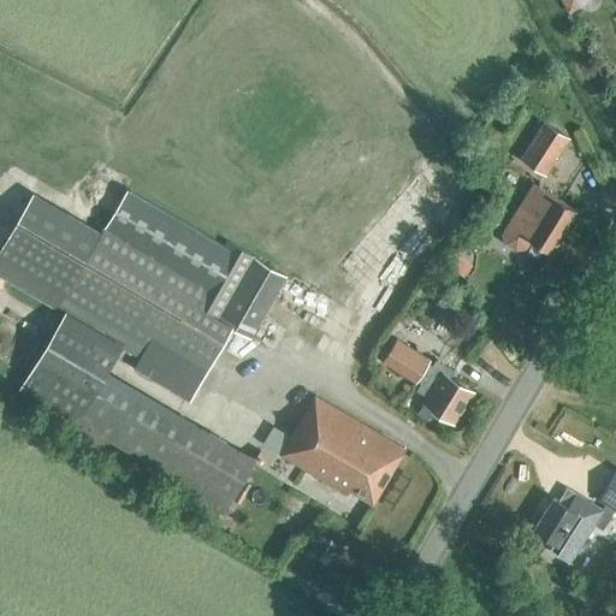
[(596,0),(567,0),(574,12),(597,0),(596,0)]
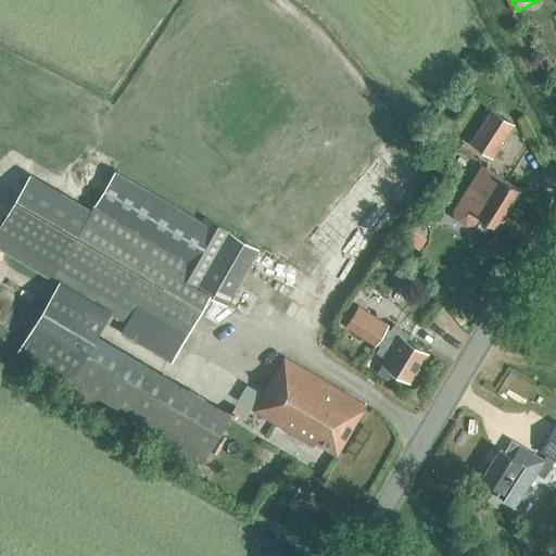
[(491,159),(512,125),(490,112),(469,144),(491,159)]
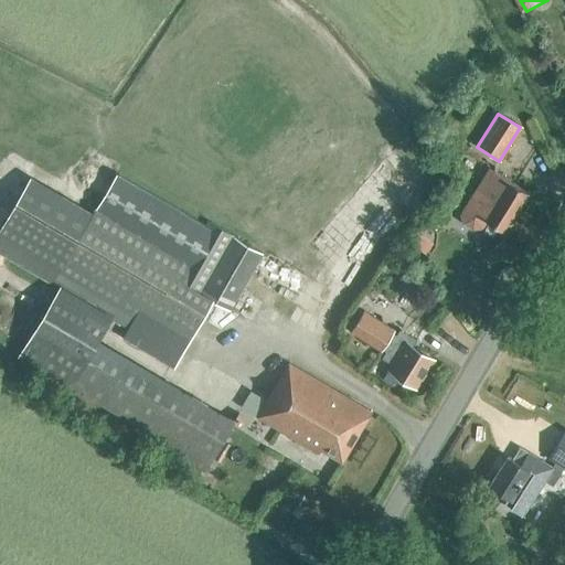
[(504,233),(529,194),(488,170),(460,216),(464,225),(472,231),(481,230),(486,222),(504,233)]
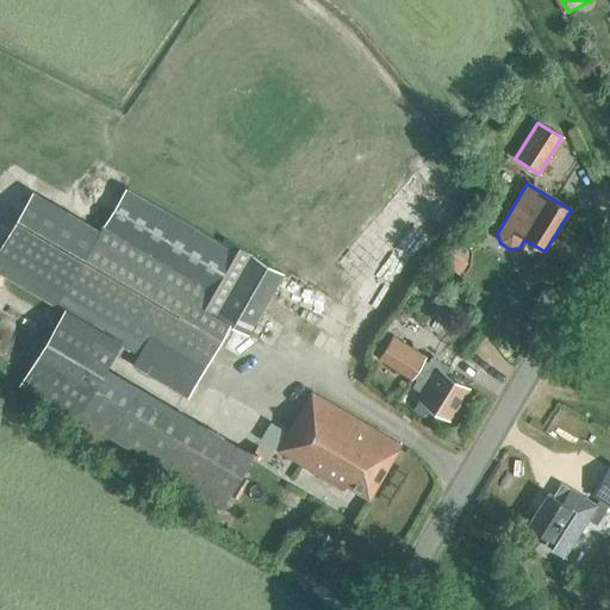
[(32,191),(0,246),(0,271),(194,386),(229,325),(248,336),(282,274),(225,240),(223,243),(126,187),(100,230),(32,191)]
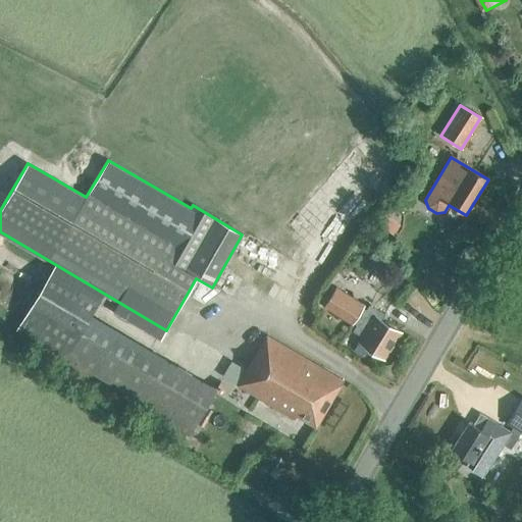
[(362,309),(364,306),(334,288),(322,307),(352,325),(353,323),(356,326),(353,331),(362,337),(353,352),(370,362),(375,354),(384,359),(401,332),(380,320),(384,315),(369,305),(365,311),(362,309)]
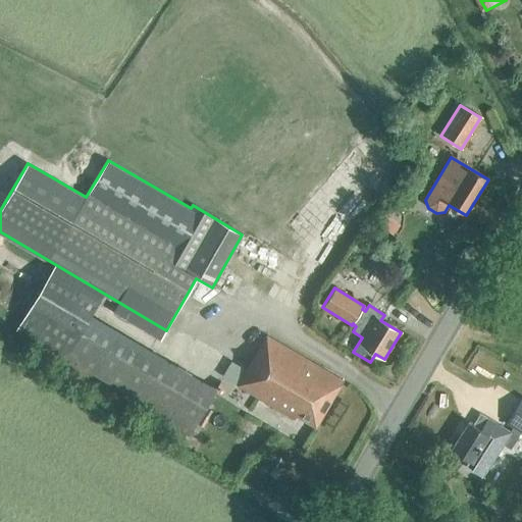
[(191,432),(212,396),(38,293),(17,328),(191,432)]
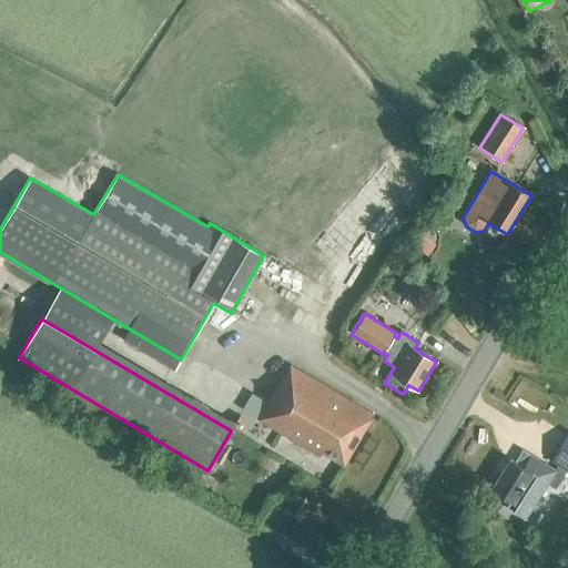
[(343,465),(373,415),(290,366),(267,405),(270,406),(261,421),(320,456),(323,453),(343,465)]
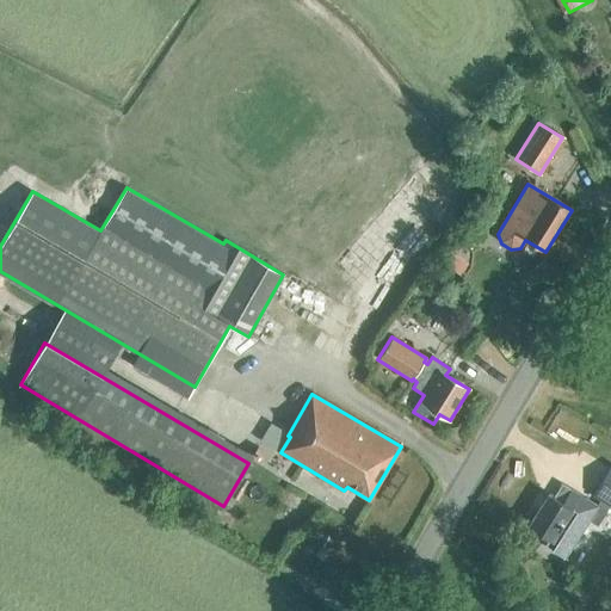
[(596,510),(588,520),(597,526),(609,506),(610,507),(610,463),(591,495),(599,501),(597,506),(596,510)]
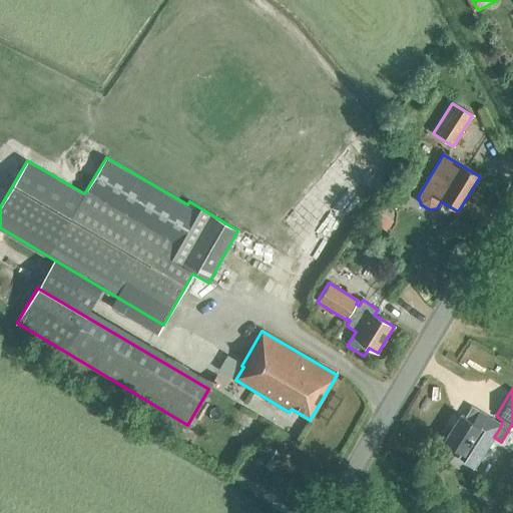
[(501,425),(489,417),(470,406),(470,407),(471,408),(465,418),(461,415),(444,442),(448,444),(461,453),(458,457),(474,467),(472,471),(473,471),(494,437),(500,428),(501,425)]
